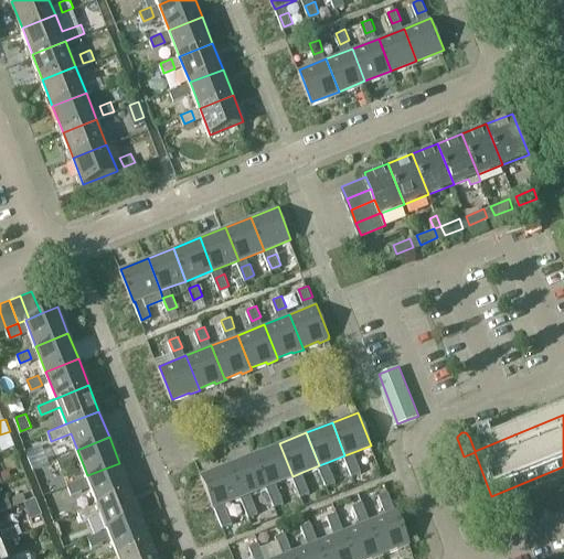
[(293,476),(279,443),(254,453),(266,485),(276,482),(293,476)]
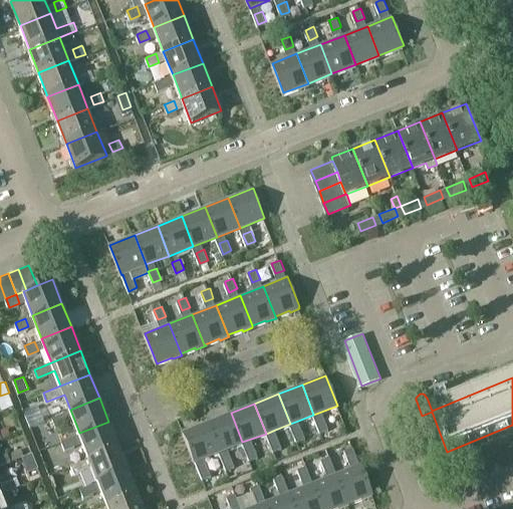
[(52,417),(56,425),(66,421),(62,413),(52,417)]
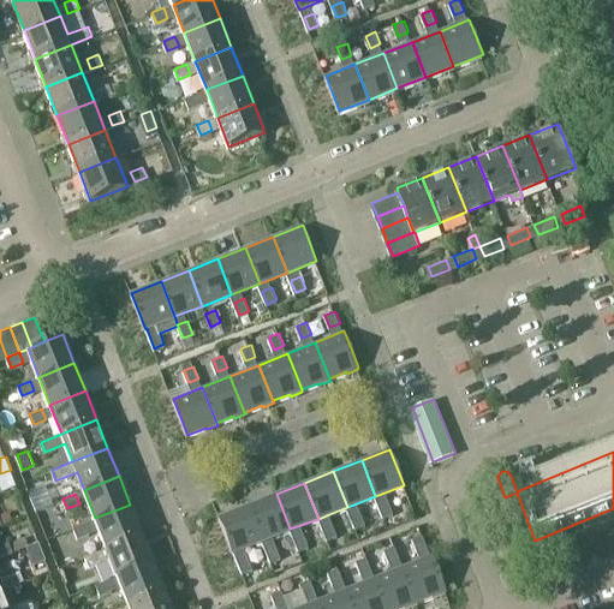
[(248,505),(262,541),(272,536),(290,529),(276,494),(248,505)]
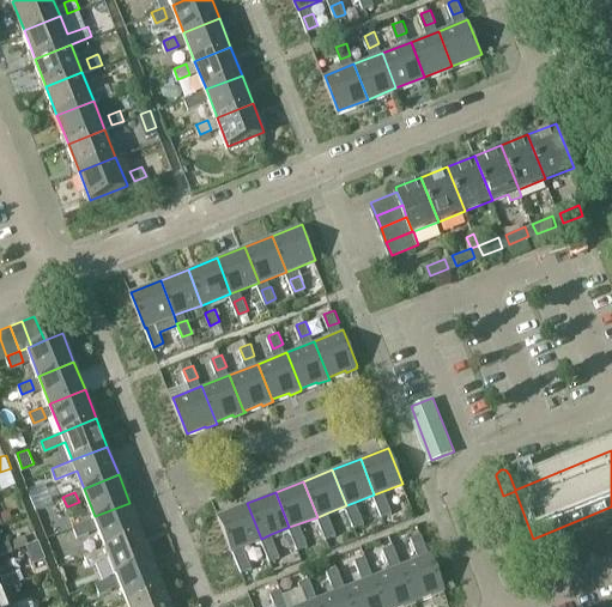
[(377,502),(382,514),(392,510),(387,498),(377,502)]
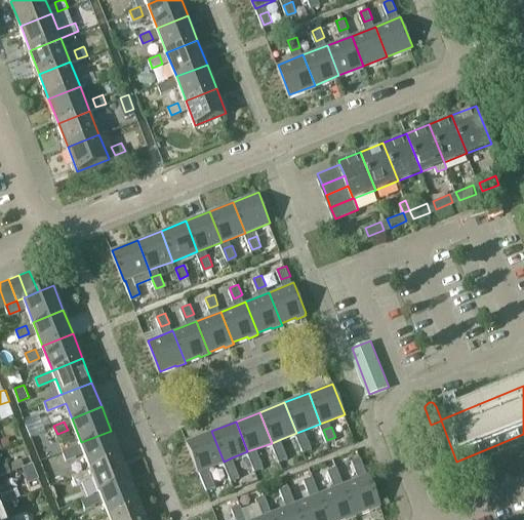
[(120,454),(111,431),(81,442),(90,467),(120,454)]
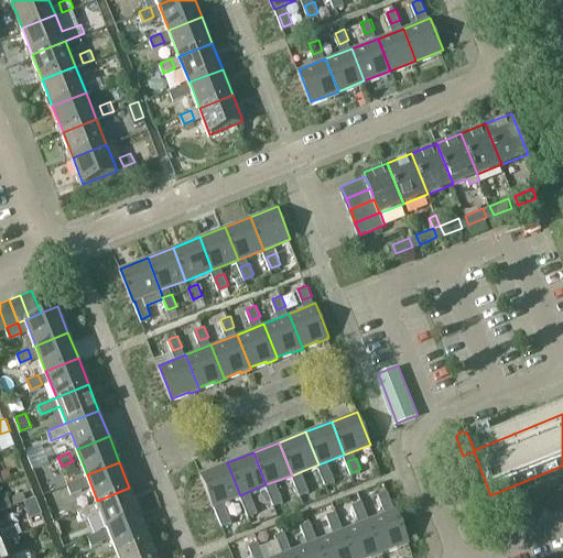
[(227,462),(201,473),(214,505),(240,495),(227,462)]
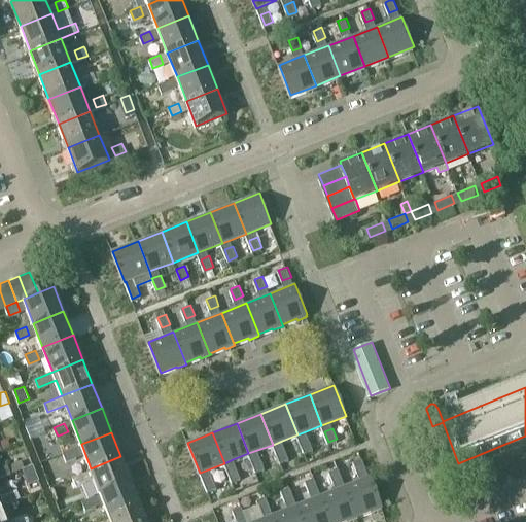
[(301,441),(305,451),(312,449),(313,448),(309,438),(301,441)]
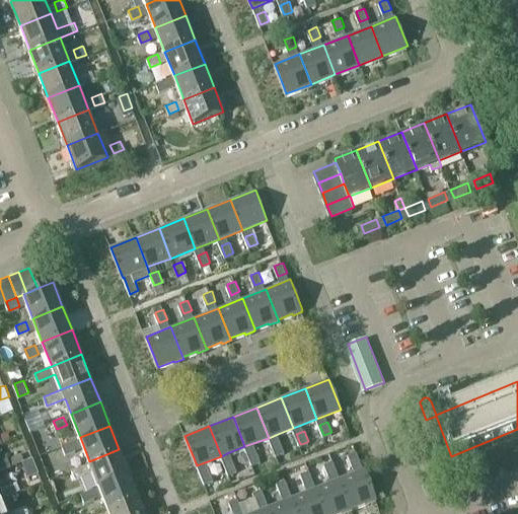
[(66,452),(66,453),(76,449),(73,440),(63,444),(63,445),(54,448),(57,455),(66,452)]
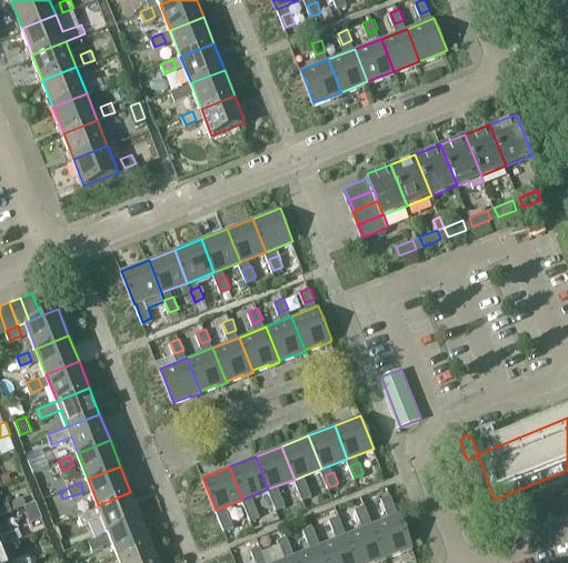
[(298,486),(302,498),(311,494),(307,483),(298,486)]
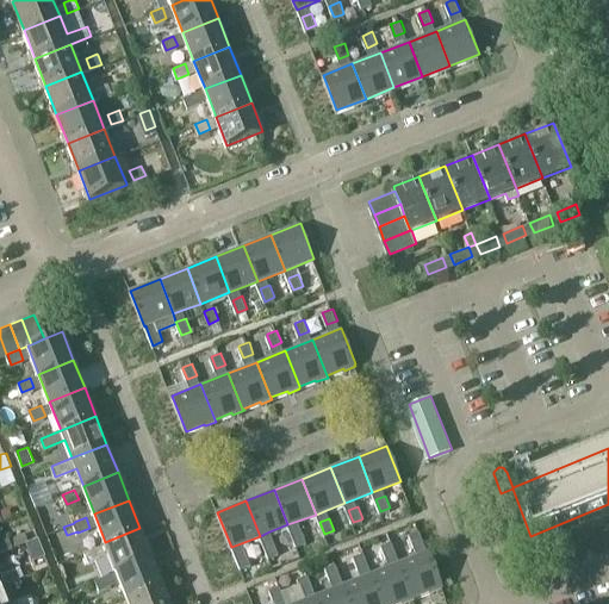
[(105,542),(117,571),(151,556),(140,528),(105,542)]
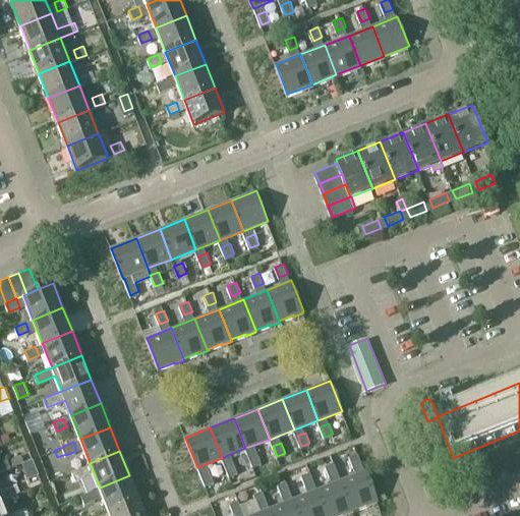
[(249,455),(253,465),(262,462),(257,452),(249,455)]
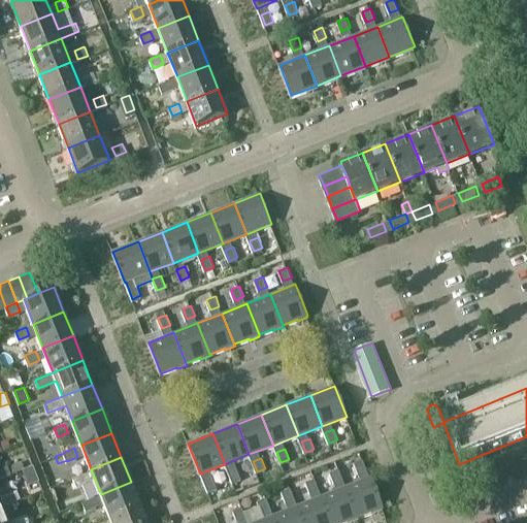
[(355,462),(359,472),(367,468),(363,458),(355,462)]
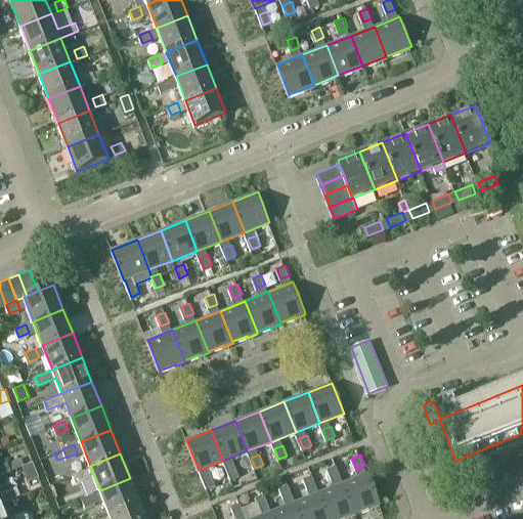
[(0,474),(11,470),(8,461),(0,464),(0,474)]
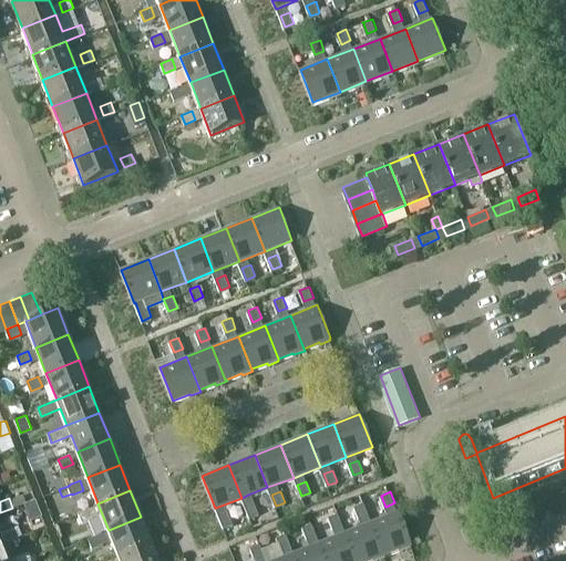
[(246,505),(250,516),(258,513),(259,512),(255,501),(246,505)]
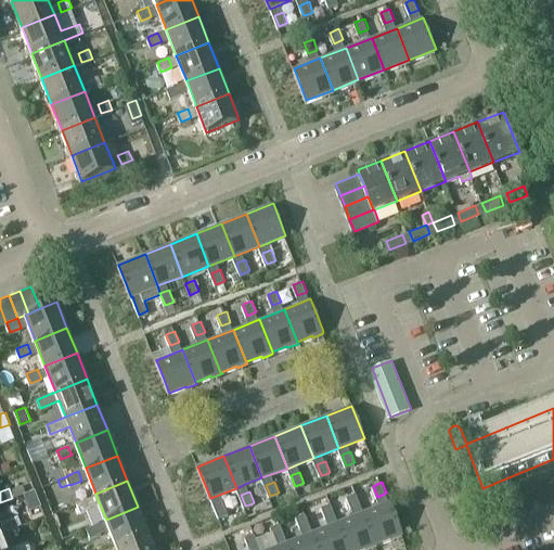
[(347,496),(351,507),(361,503),(357,493),(347,496)]
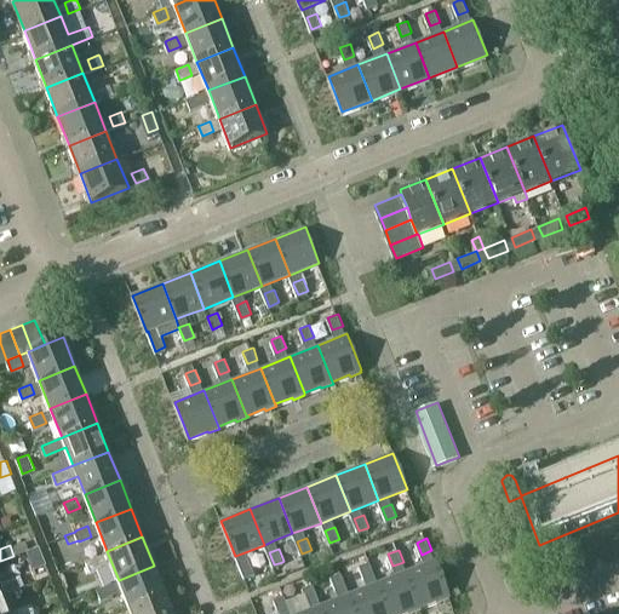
[(90,569),(91,571),(102,566),(98,555),(86,560),(90,569)]
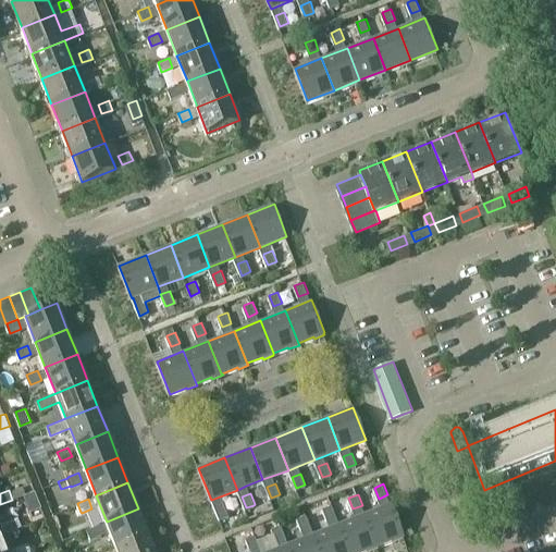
[(215,506),(220,517),(229,515),(229,514),(224,503),(215,506)]
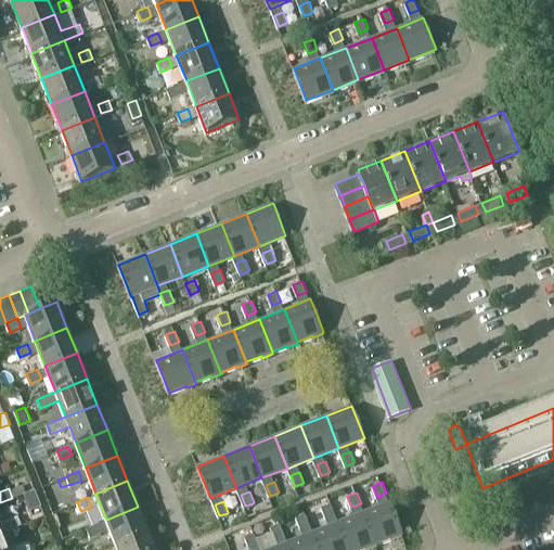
[(322,506),(326,516),(335,513),(331,502),(322,506)]
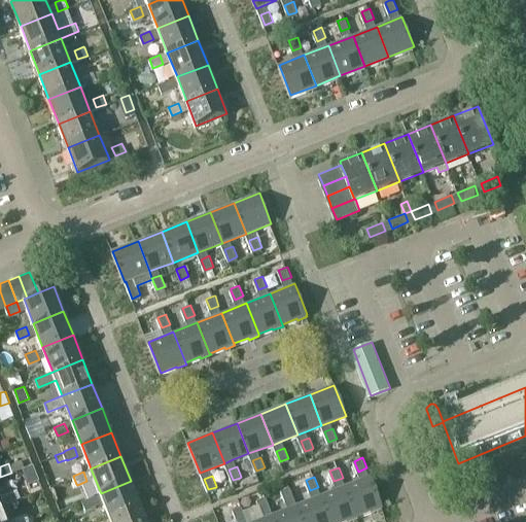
[(357,517),(382,508),(371,477),(345,486),(357,517)]
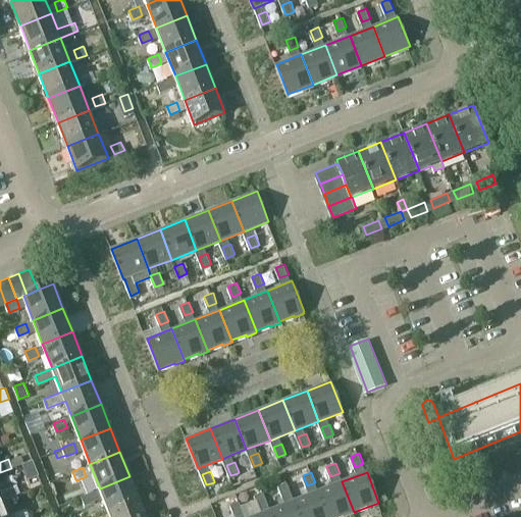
[(139,501),(129,476),(100,488),(109,512),(139,501)]
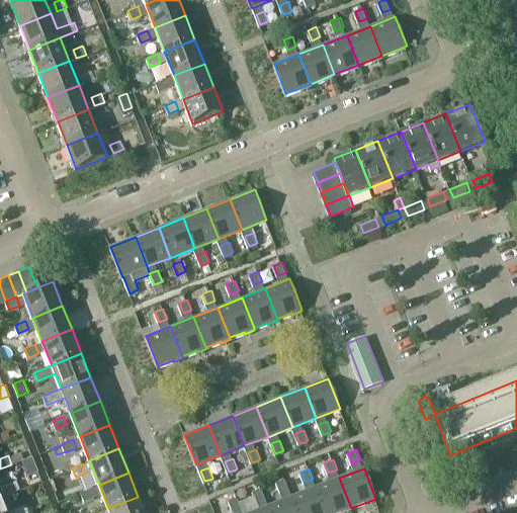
[(277,482),(280,492),(289,488),(285,478),(277,482)]
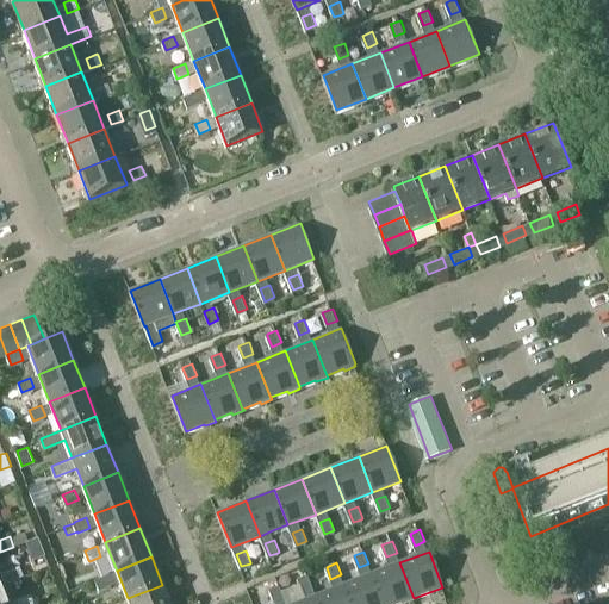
[(372,573),(383,603),(398,603),(414,598),(399,562),(372,573)]
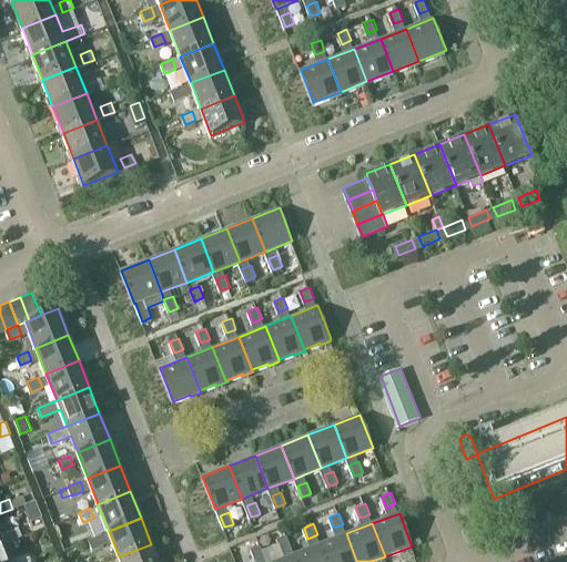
[(22,534),(19,525),(7,530),(11,539),(22,534)]
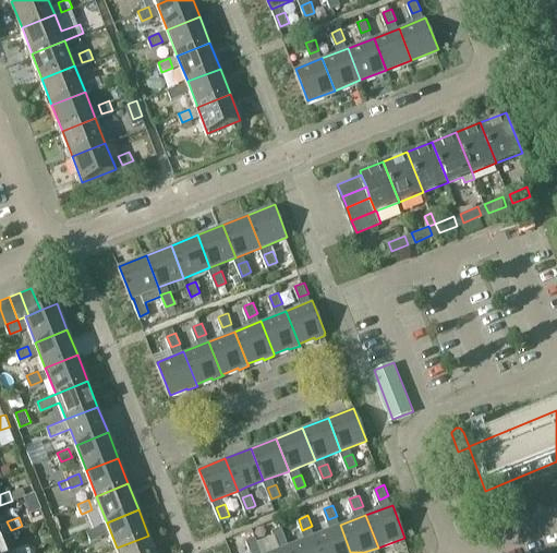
[(273,529),(277,540),(287,536),(282,525),(273,529)]
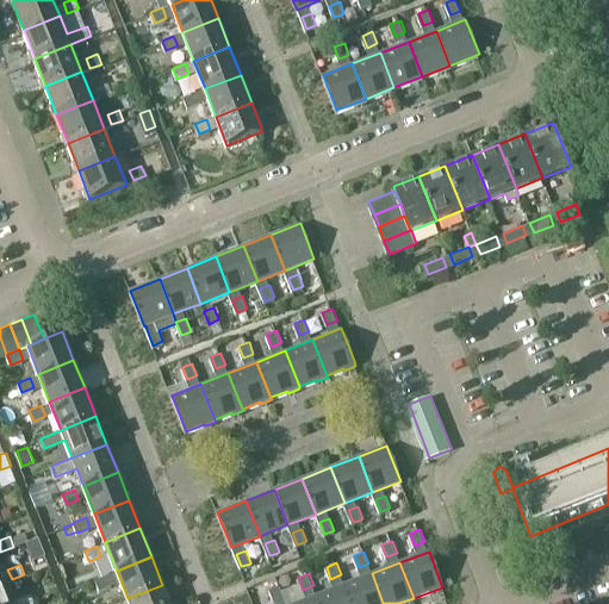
[(345,584),(352,603),(383,603),(372,573),(345,584)]
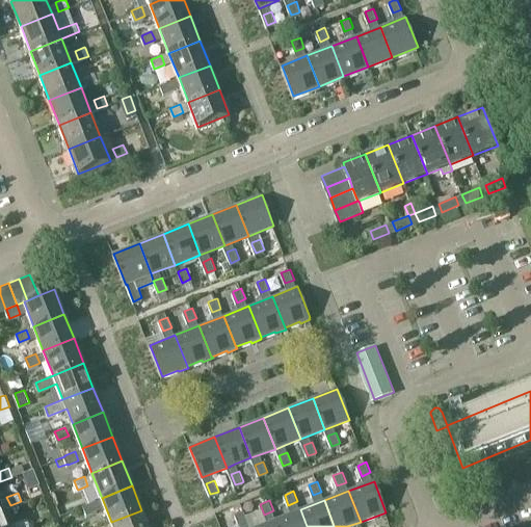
[(87,514),(98,509),(94,501),(83,505),(87,514)]
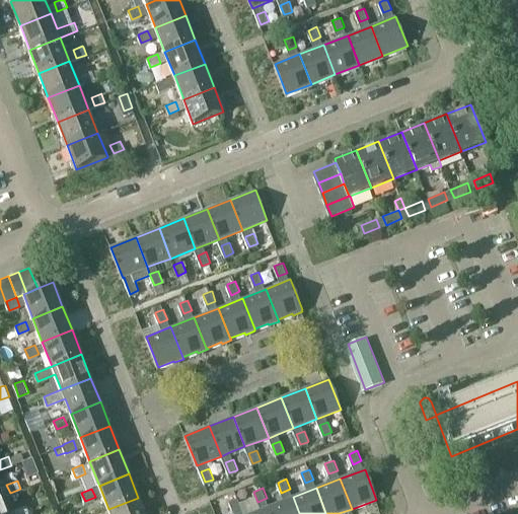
[(10,513),(4,496),(0,497),(0,513),(10,513)]
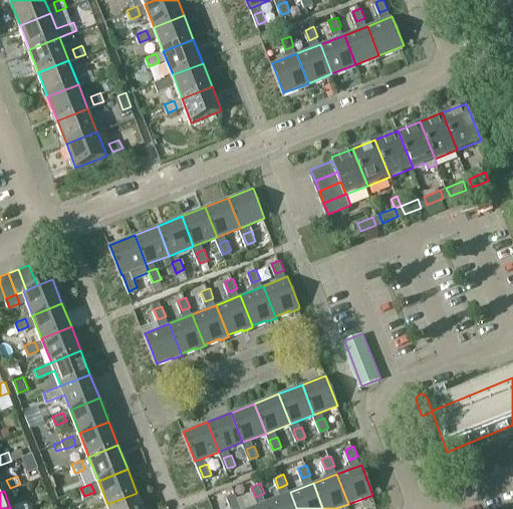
[(266,502),(268,508),(296,508),(290,492),(266,502)]
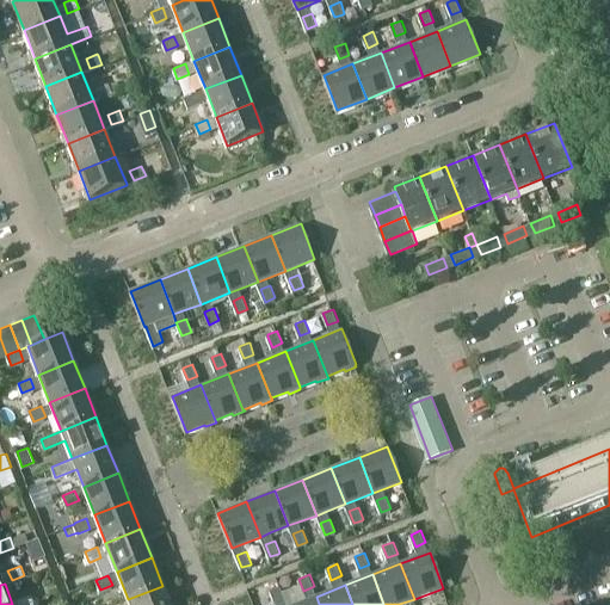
[(170,604),(162,586),(128,599),(129,604),(170,604)]
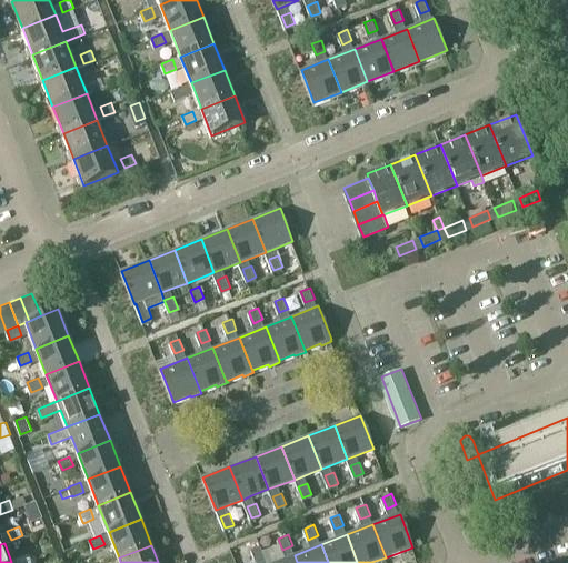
[(252,549),(257,560),(266,556),(261,545),(252,549)]
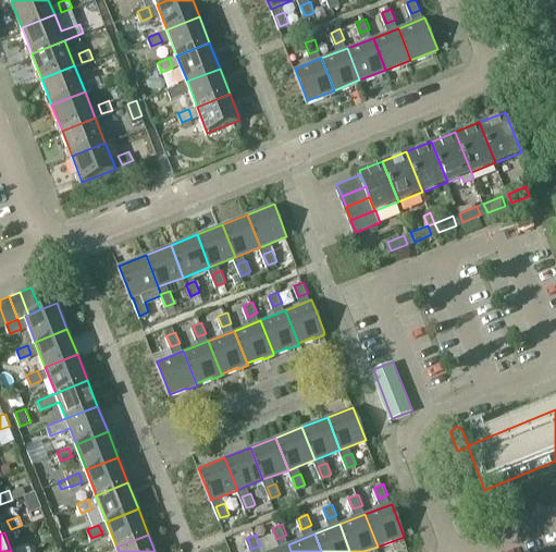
[(20,551),(28,551),(33,551),(28,540),(16,544),(20,551)]
